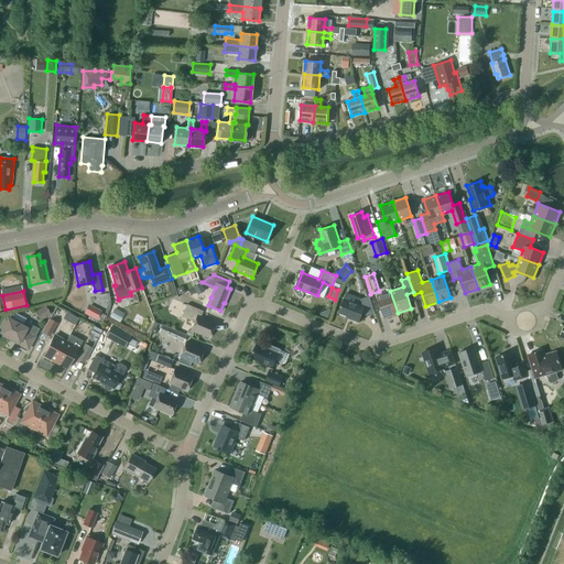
[(398,313),(390,291),(378,295),(386,317),(398,313)]
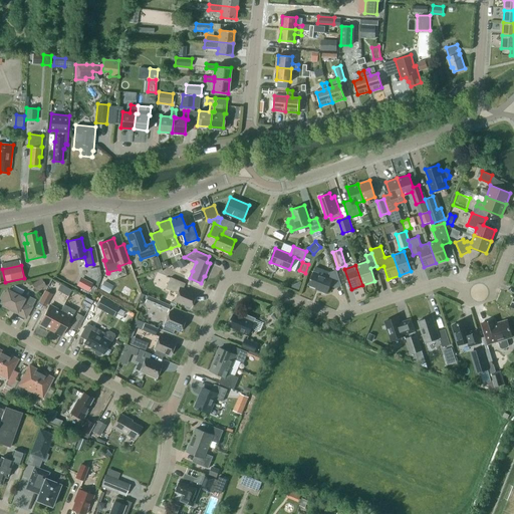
[(168,267),(167,275),(176,276),(177,268),(168,267)]
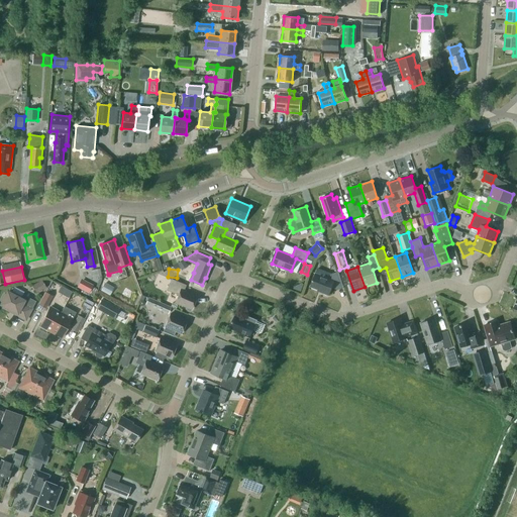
[(344,287),(338,271),(332,273),(330,279),(316,273),(311,286),(321,290),(321,292),(329,295),(332,288),(337,290),(344,287)]
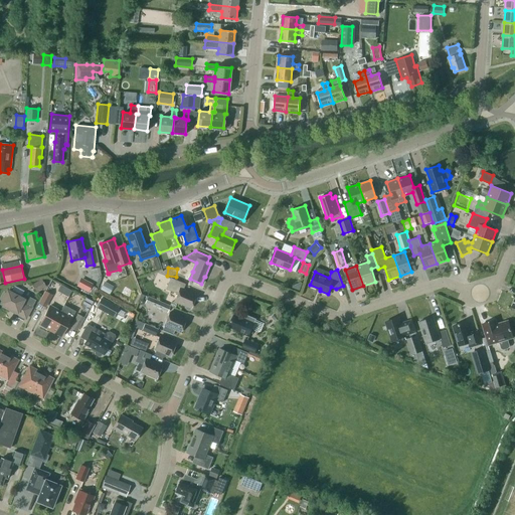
[(81,277),(76,286),(89,292),(94,284),(81,277)]
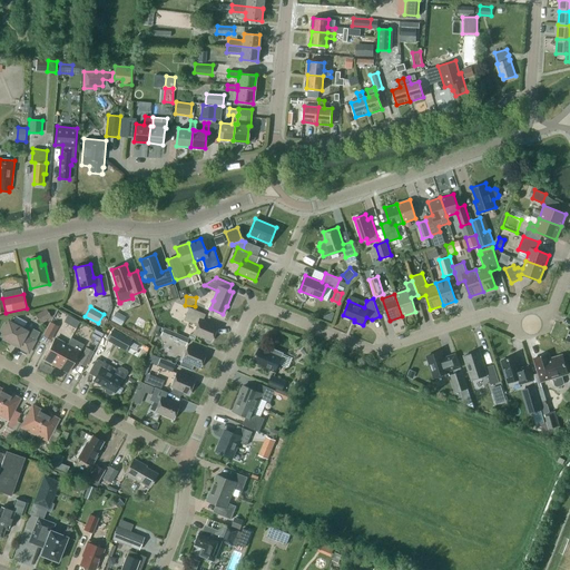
[(47,307),(36,314),(40,323),(51,316),(47,307)]
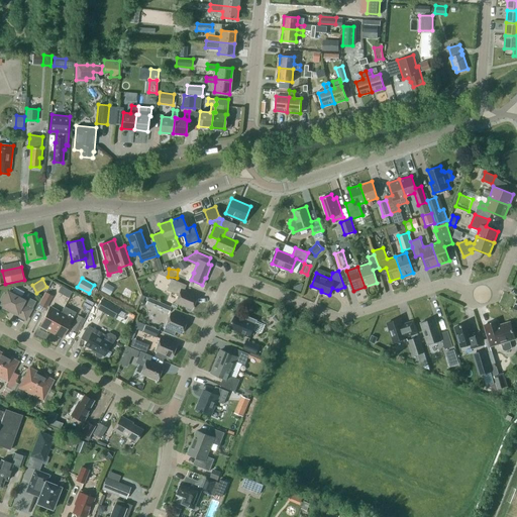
[(184,291),(186,285),(173,280),(168,290),(178,295),(175,302),(192,309),(197,296),(184,291)]
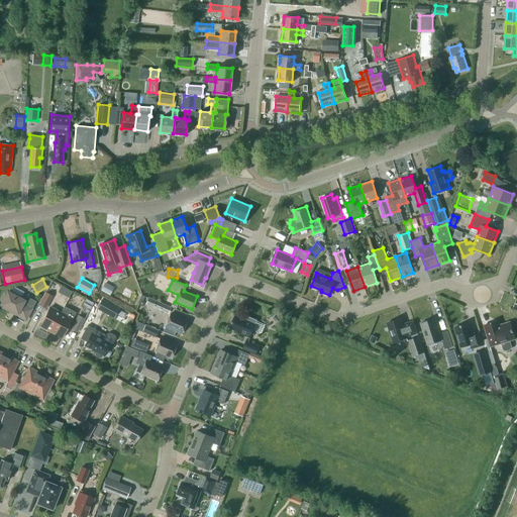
[(105,283),(100,290),(110,296),(114,288),(105,283)]
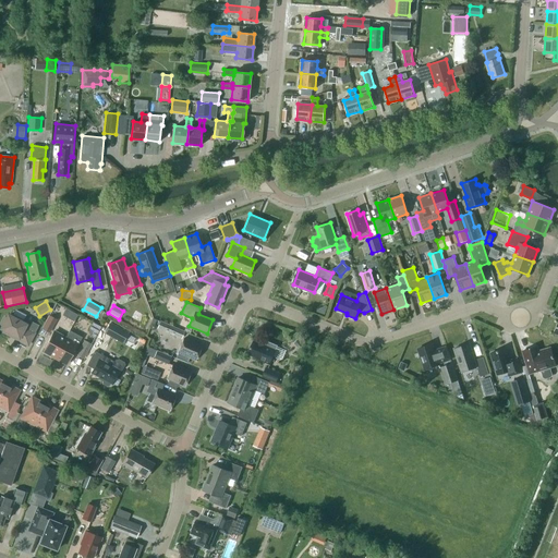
[(67,308),(62,314),(74,320),(77,314),(67,308)]
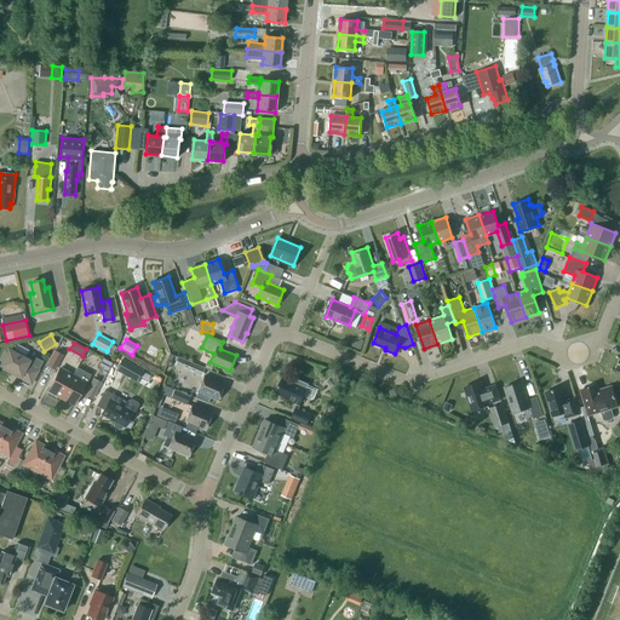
[(5,352),(0,361),(3,362),(1,365),(4,366),(3,368),(10,372),(11,369),(19,374),(18,377),(30,383),(38,371),(41,361),(30,355),(27,361),(26,360),(27,357),(24,356),(13,350),(12,350),(11,352),(9,351),(7,354),(5,352)]
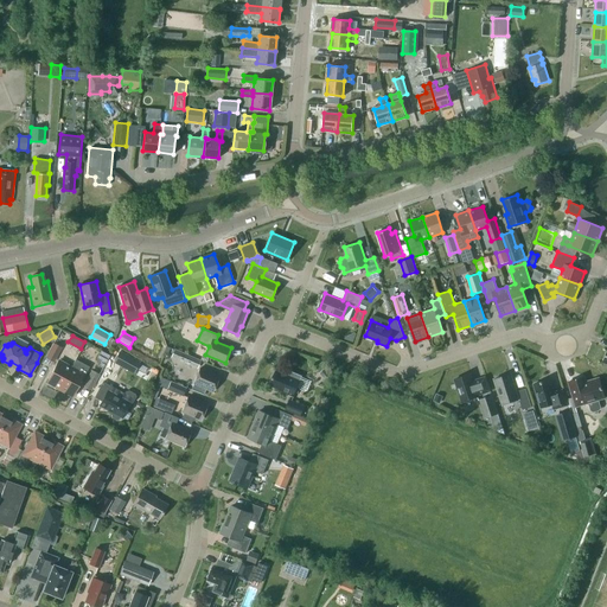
[(63,347),(53,343),(45,357),(48,358),(51,360),(55,363),(63,347)]
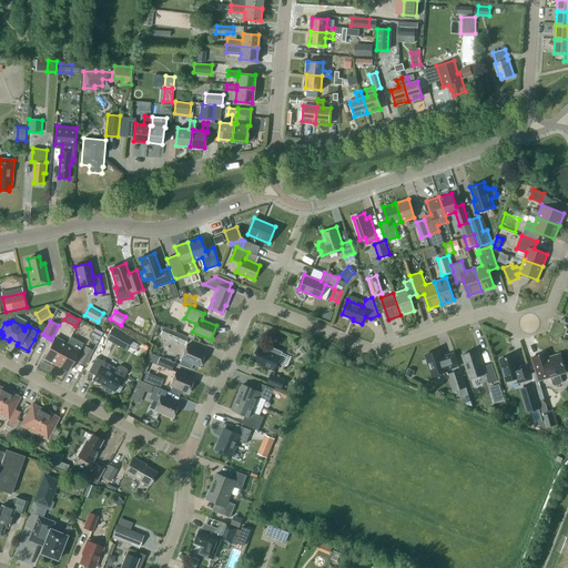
[(160,334),(165,336),(185,344),(188,337),(163,326),(160,334)]
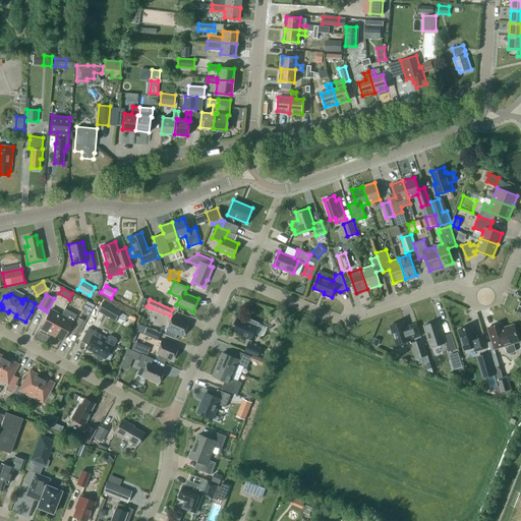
[(98,310),(114,321),(120,310),(103,300),(98,310)]
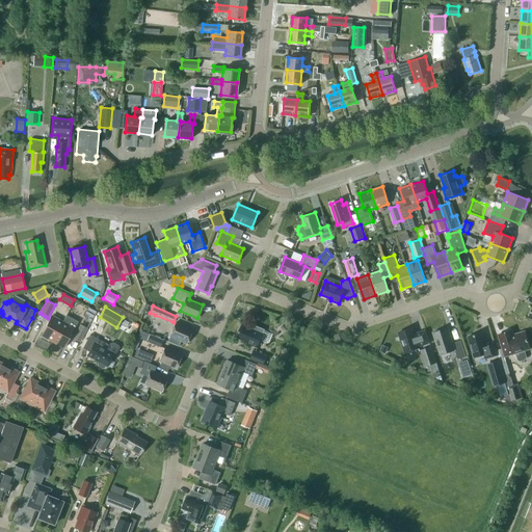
[(52,341),(63,347),(77,321),(65,315),(62,321),(52,341)]
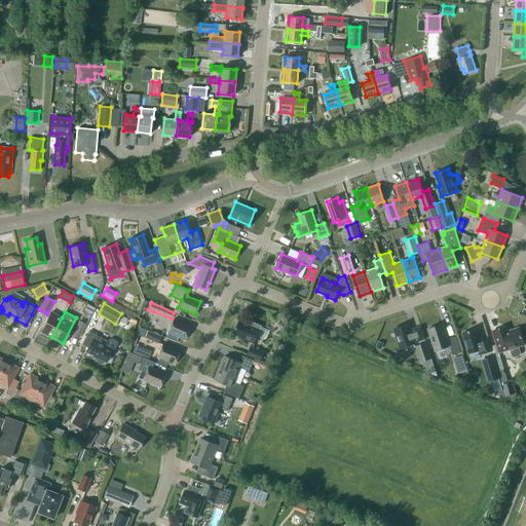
[(62,317),(50,312),(40,331),(51,337),(62,317)]
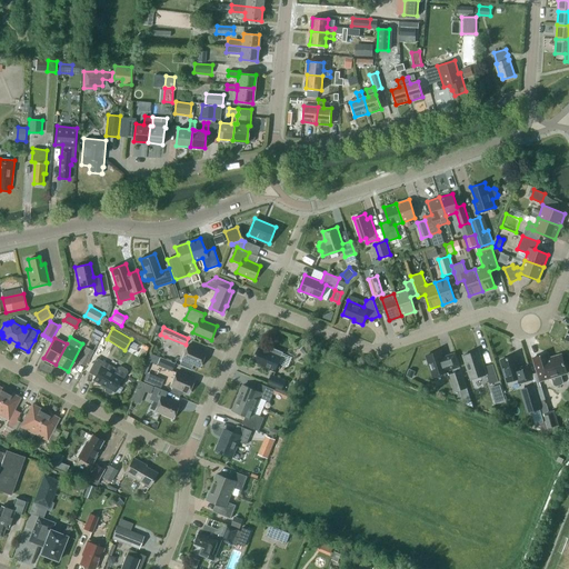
[(193,365),(200,367),(206,352),(188,345),(181,359),(179,366),(191,370),(193,365)]
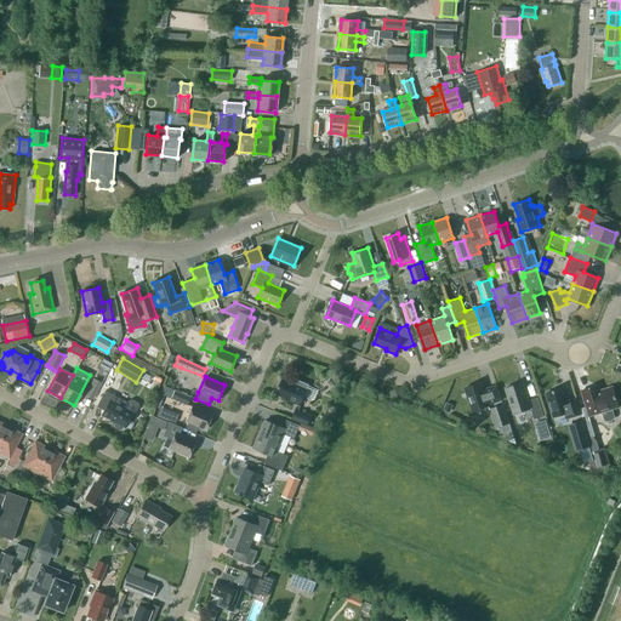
[(93,399),(102,383),(93,379),(85,394),(93,399)]
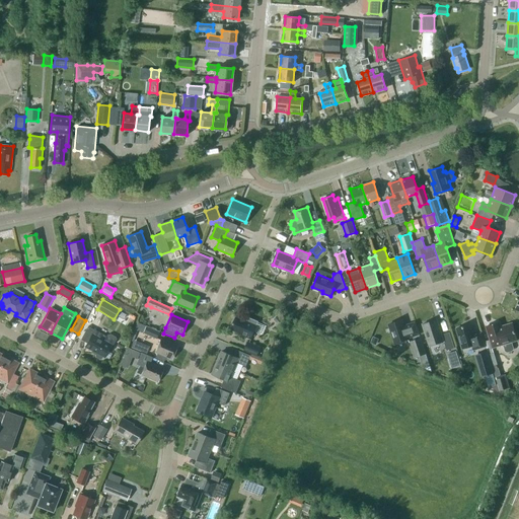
[(236,317),(231,329),(238,332),(238,334),(251,339),(257,325),(256,325),(258,321),(255,320),(247,316),(245,320),(243,319),(243,320),(236,317)]
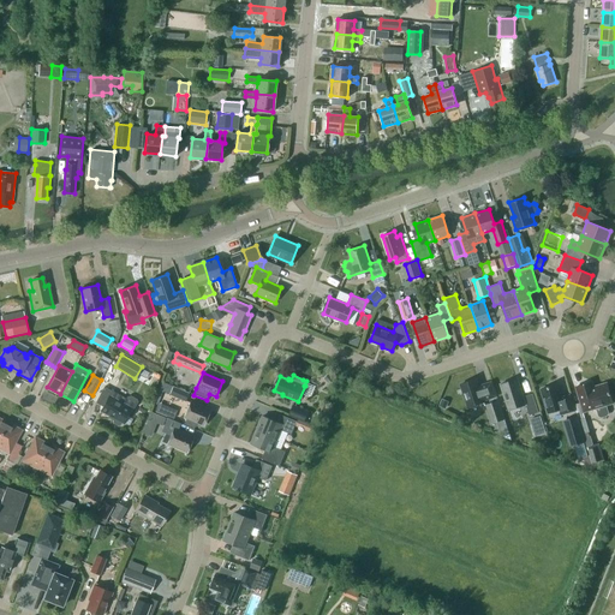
[(469,406),(484,401),(483,400),(497,395),(491,381),(478,386),(476,378),(460,384),(469,406)]
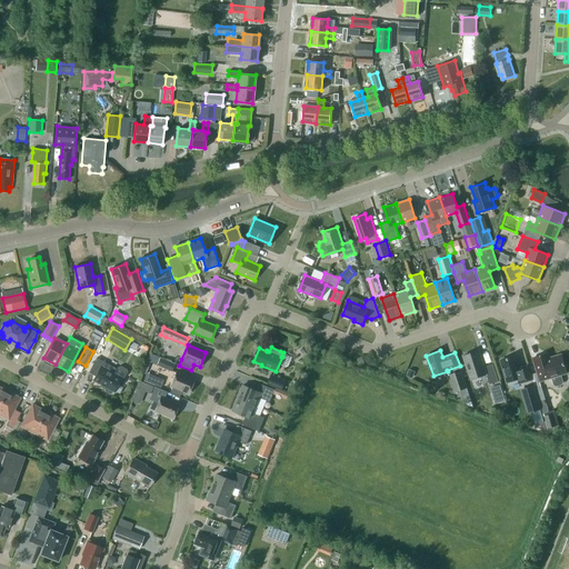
[(489,383),(498,381),(492,363),(483,367),(479,350),(463,355),(470,379),(486,373),(489,383)]
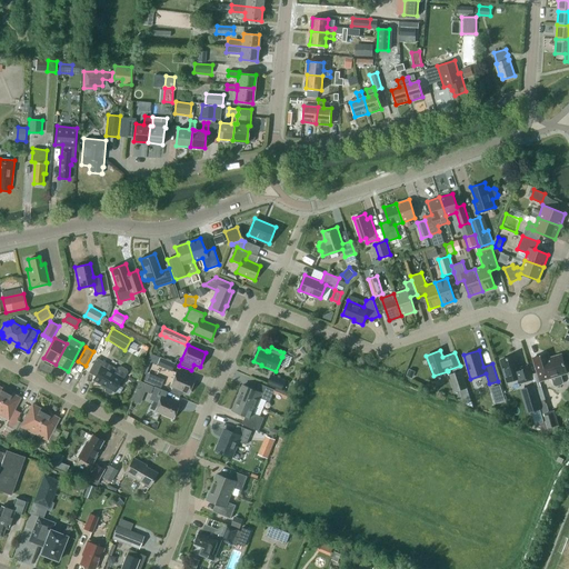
[(150,353),(147,361),(148,361),(150,362),(157,366),(160,358),(150,353)]
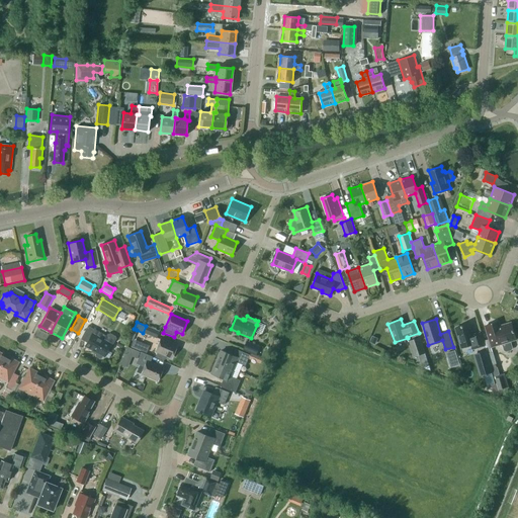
[(500,322),(485,326),(492,347),(503,344),(505,350),(507,351),(511,349),(512,348),(510,341),(516,339),(511,322),(501,325),(500,322)]
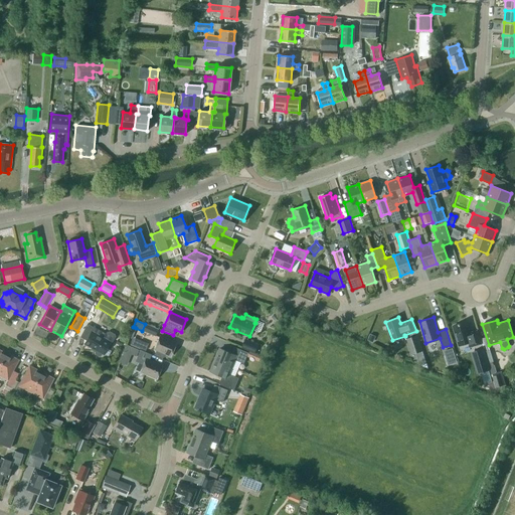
[(478,330),(470,332),(467,321),(453,326),(459,345),(469,342),(470,347),(482,344),(478,330)]
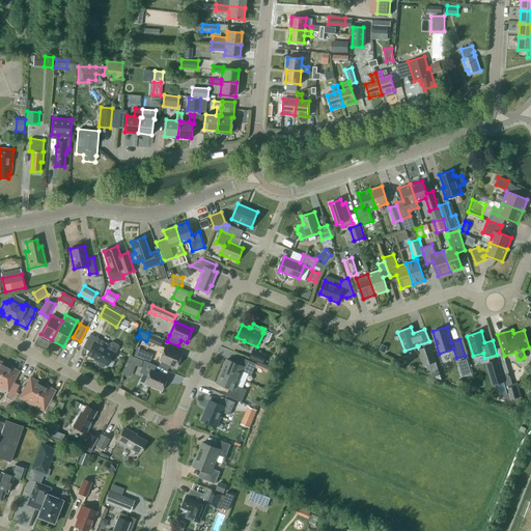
[(89,350),(87,355),(99,361),(98,363),(98,365),(102,367),(104,366),(105,364),(106,365),(113,353),(115,352),(118,347),(117,344),(112,341),(110,342),(109,344),(89,334),(83,346),(89,350)]
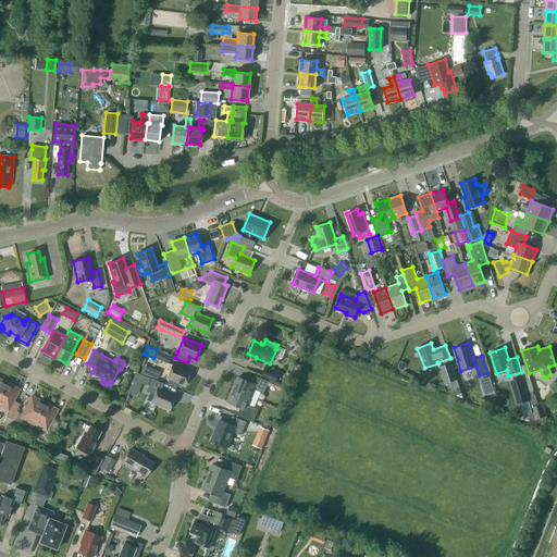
[(153,358),(168,363),(171,356),(157,350),(153,358)]
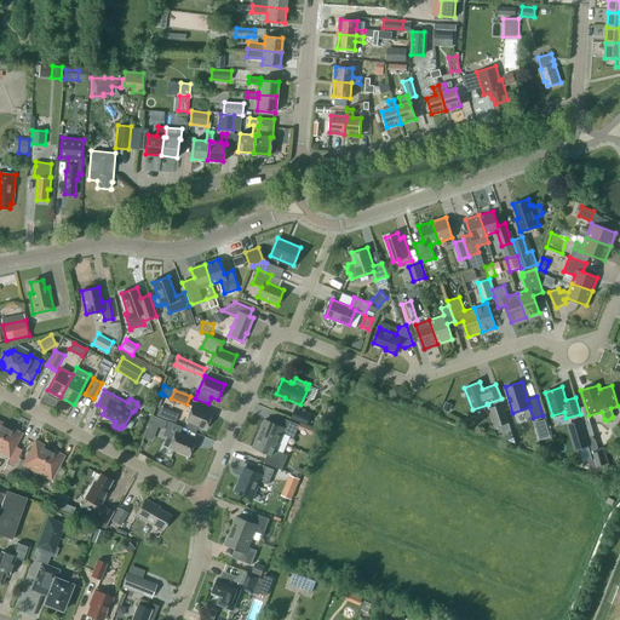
[(446,401),(442,409),(449,412),(453,405),(446,401)]
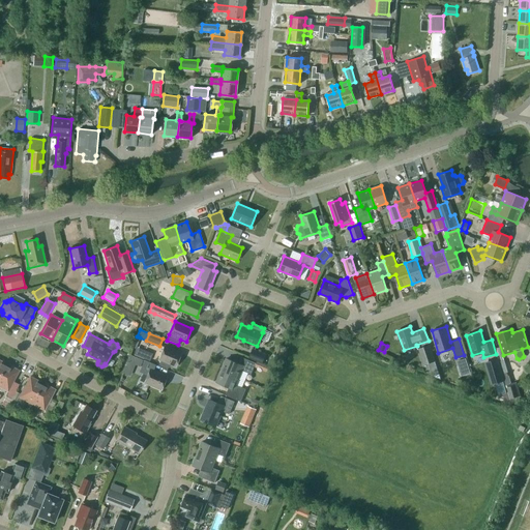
[(430,345),(418,349),(423,365),(429,364),(430,370),(437,367),(430,345)]
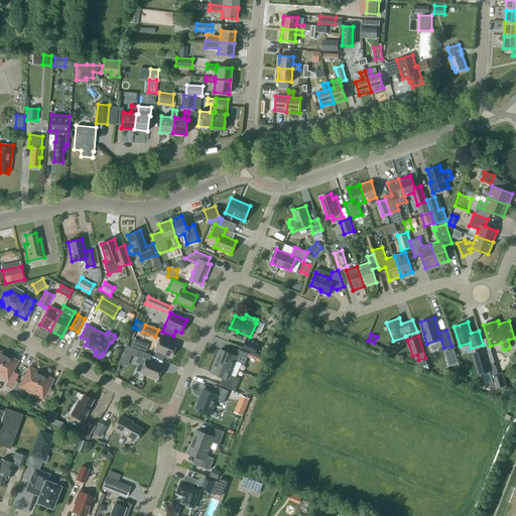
[(156,351),(154,356),(162,359),(163,358),(164,358),(165,355),(171,357),(176,345),(160,337),(154,350),(156,351)]
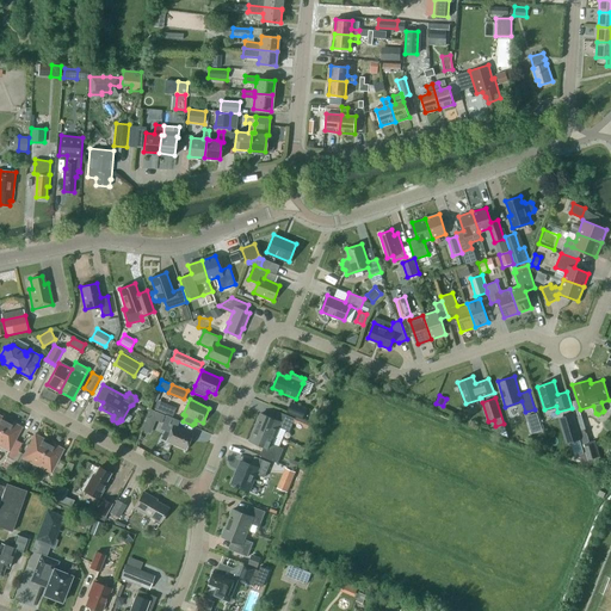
[(154,408),(164,413),(166,403),(158,400),(154,408)]
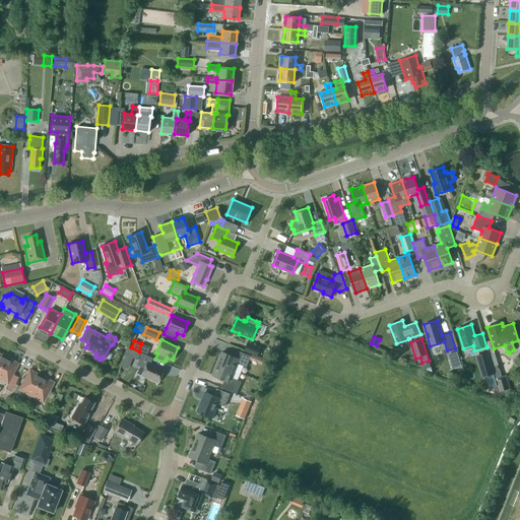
[(261,347),(248,342),(245,350),(258,355),(261,347)]
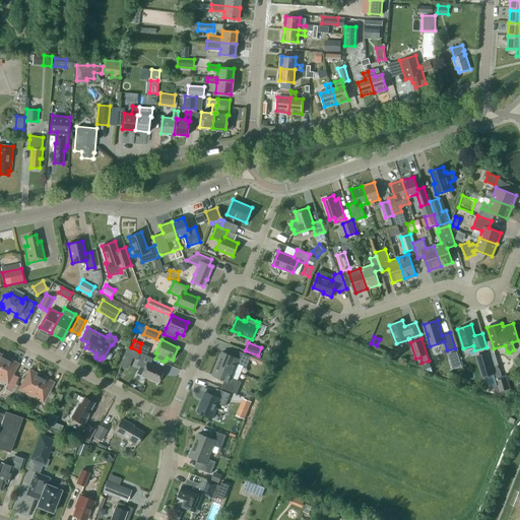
[(128,347),(125,354),(133,358),(137,360),(140,352),(128,347)]
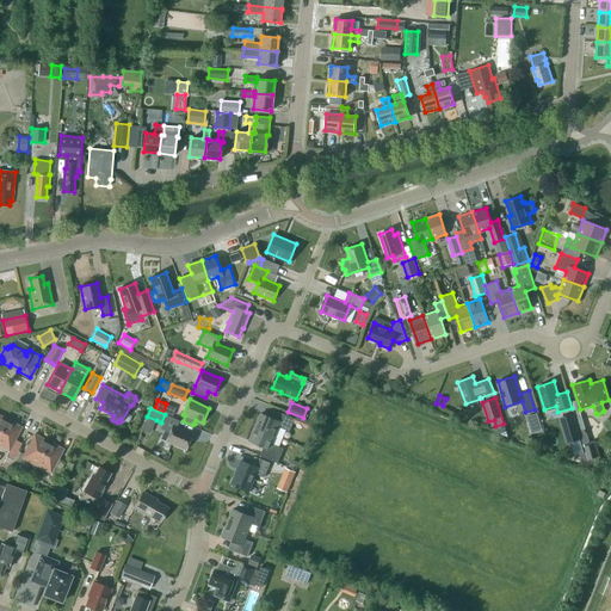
[(289,431),(295,418),(278,412),(276,419),(261,413),(255,426),(275,434),(278,426),(289,431)]
